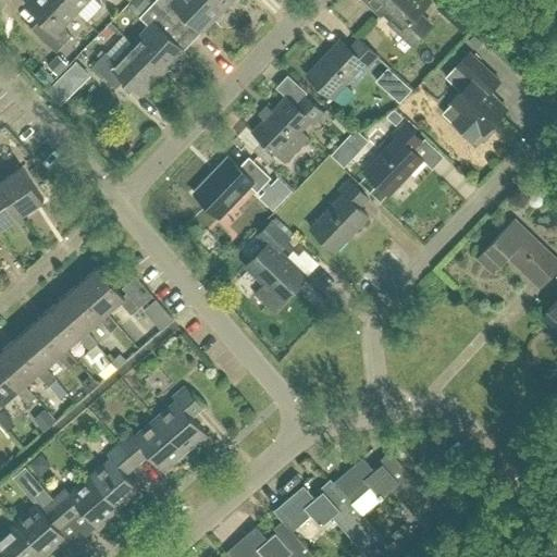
[(77,11),(65,0),(27,0),(24,3),(40,19),(32,27),(56,50),(71,35),(62,26),(77,11)]
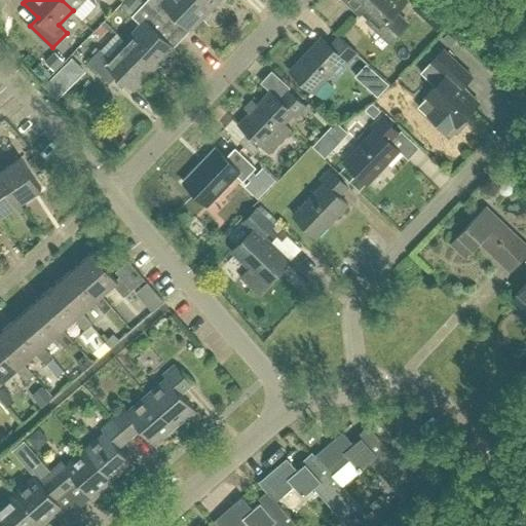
[(91,0),(96,3),(98,0),(62,0),(73,10),(82,0),(91,0)]
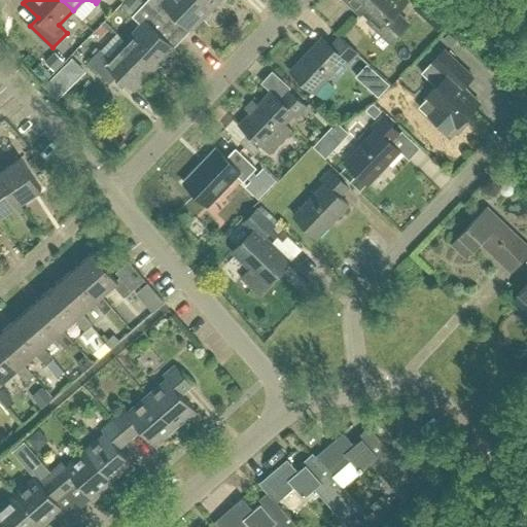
[(191,30),(211,9),(202,0),(146,0),(144,2),(167,24),(175,15),(191,30)]
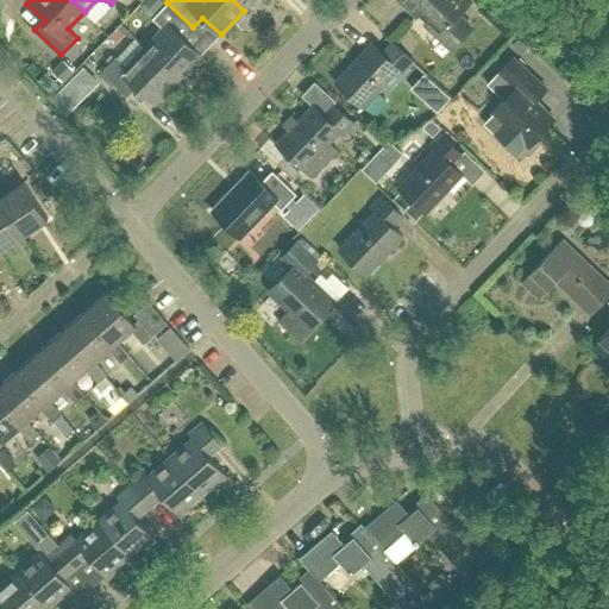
[(233,0),(244,11),(253,0),(233,0)]
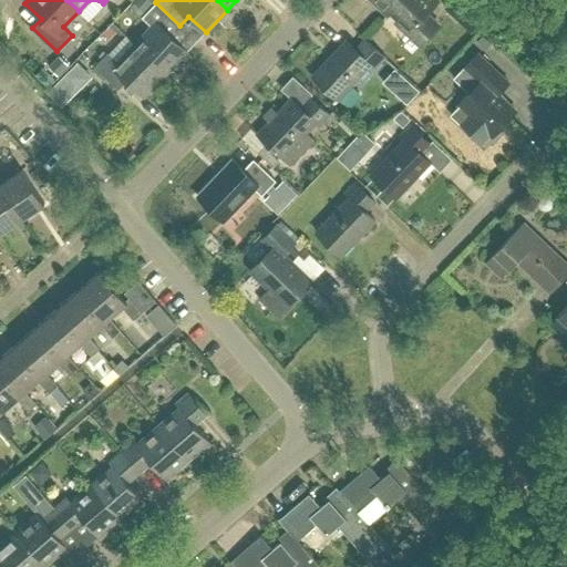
[(435,0),(371,0),(387,14),(394,7),(402,13),(395,21),(420,44),(439,24),(424,11),(435,0)]
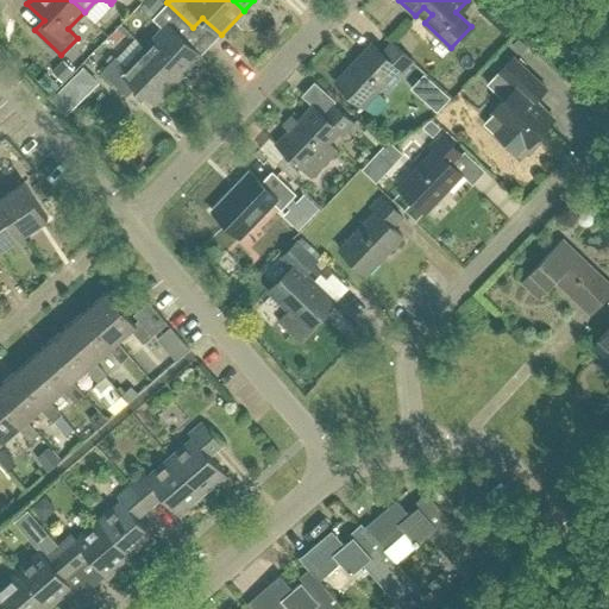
[(143,46),(179,80),(201,55),(183,38),(193,27),(167,2),(152,18),(162,26),(143,46)]
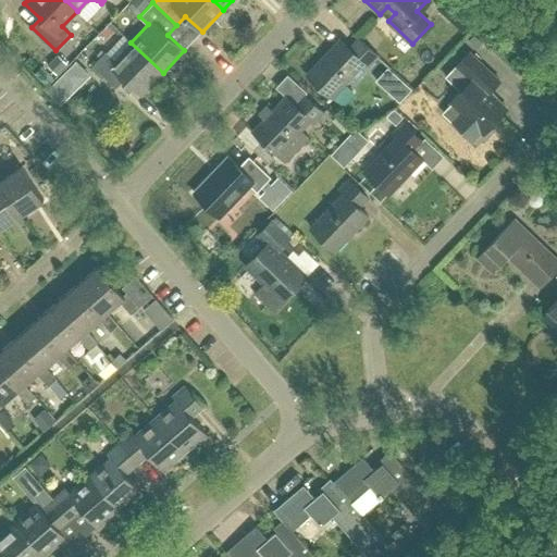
[(378,56),(359,37),(349,48),(339,38),(307,73),(332,97),(364,63),(368,66),(378,56)]
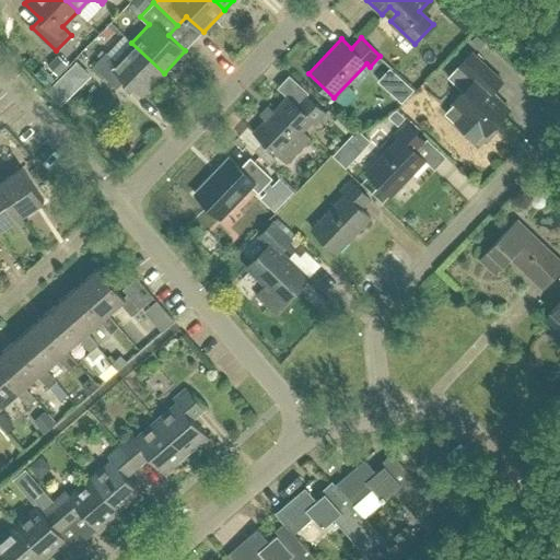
[(164,73),(131,43),(115,59),(106,51),(93,66),(116,88),(125,79),(142,95),(164,73)]
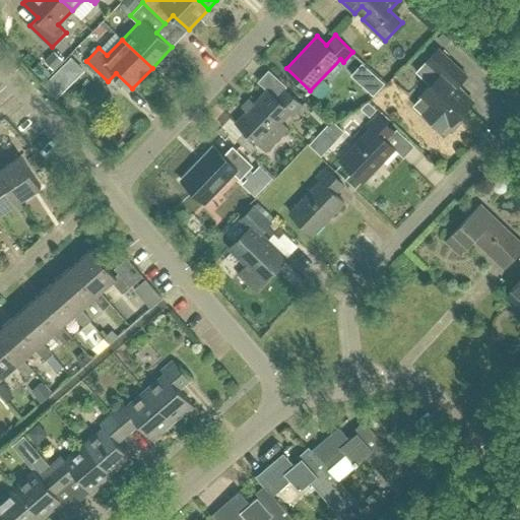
[(421,96),(413,106),(441,131),(449,122),(451,124),(472,101),(457,86),(467,75),(462,71),(438,49),(427,61),(415,73),(430,85),(420,95),(421,96)]
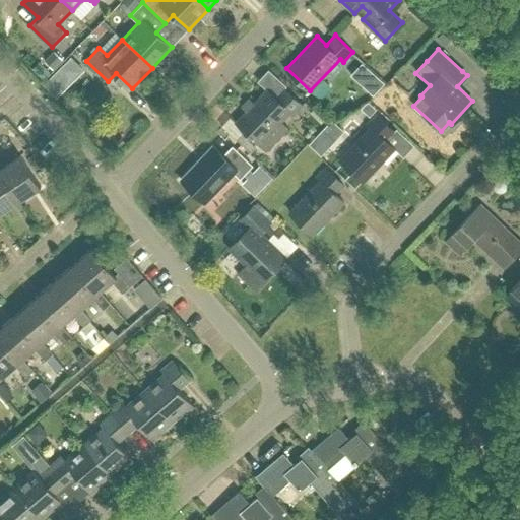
[(284,90),(271,78),(263,85),(266,88),(253,103),(250,99),(242,107),(247,111),(236,122),(265,149),(287,127),(281,121),(288,112),(293,116),(303,106),(285,89),(284,90)]
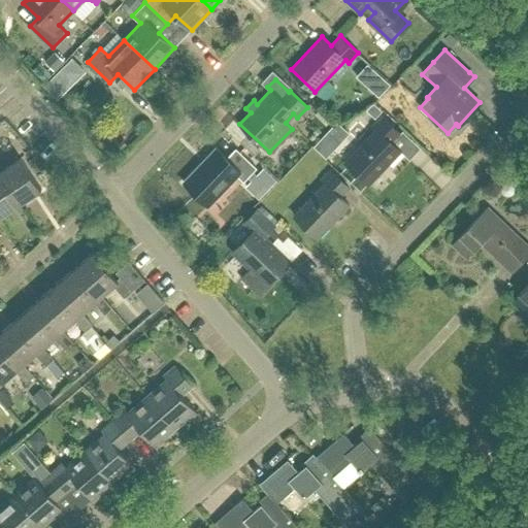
[(400,133),(382,117),(373,126),(376,129),(345,161),(369,184),(400,151),(391,142),(400,133)]
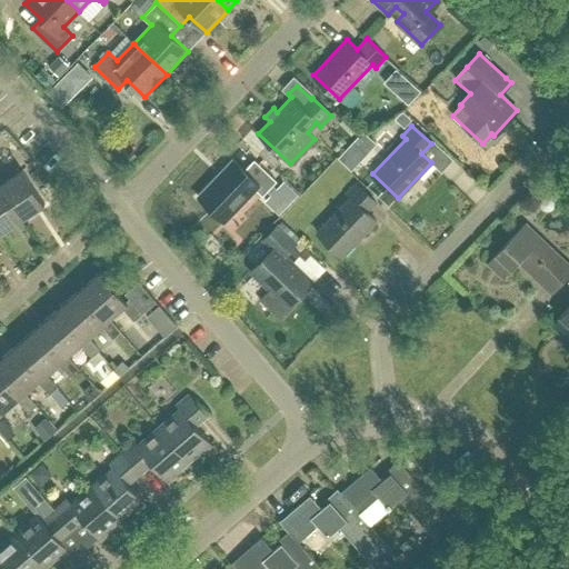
[(348,155),(359,168),(372,156),(360,142),(348,155)]
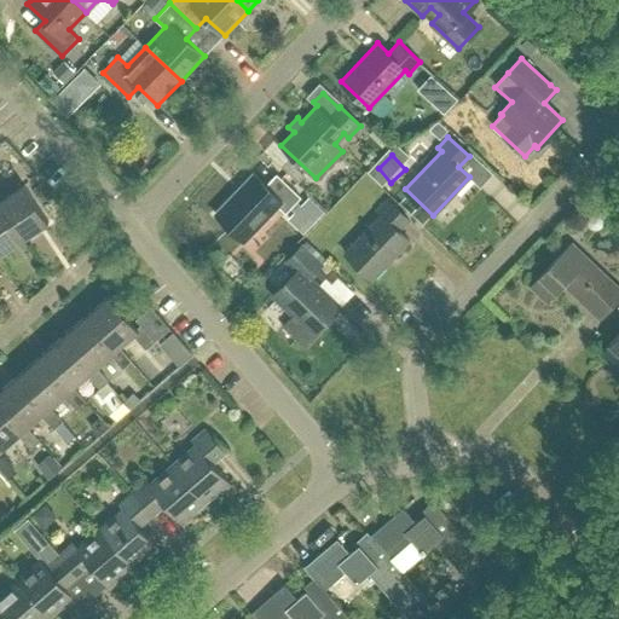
[(301,196),(277,173),(265,185),(254,173),(215,214),(243,241),(277,206),(285,213),(301,196)]
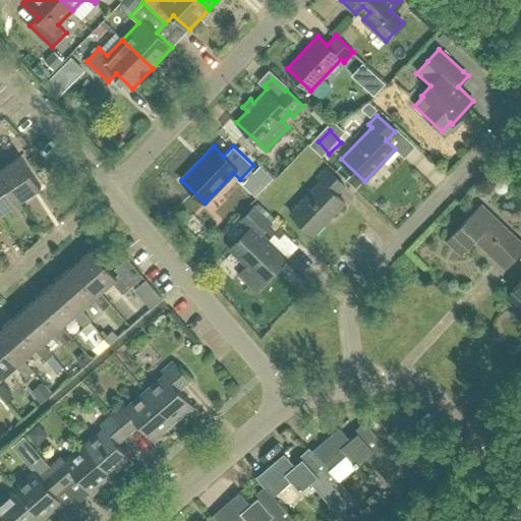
[(0,172),(19,201),(41,186),(20,155),(3,167),(0,162),(0,172)]
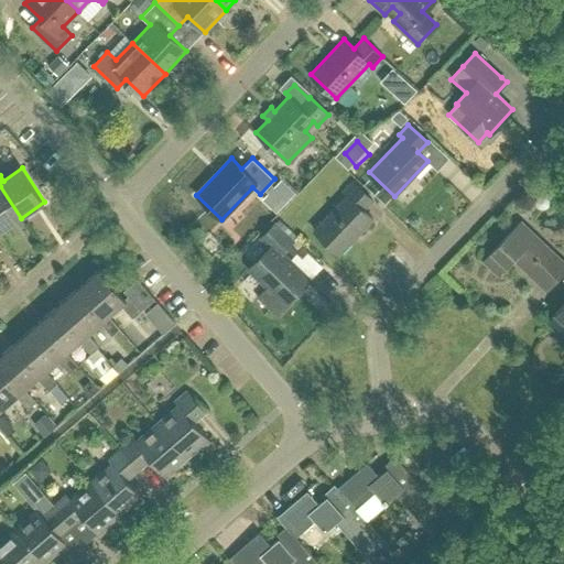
[(283,180),(269,193),(283,207),(296,193),(283,180)]
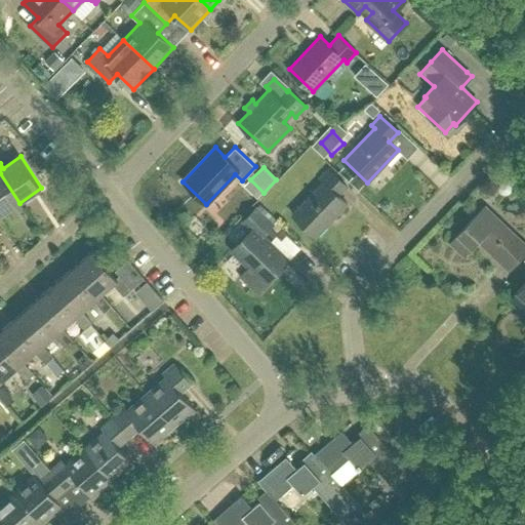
[(347,186),(329,169),(320,178),(323,182),(292,214),(316,236),(347,203),(338,195),(347,186)]
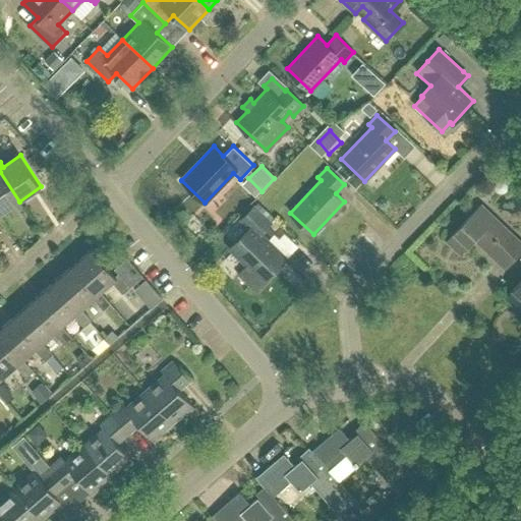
[(0,172),(0,214),(19,201),(0,172)]
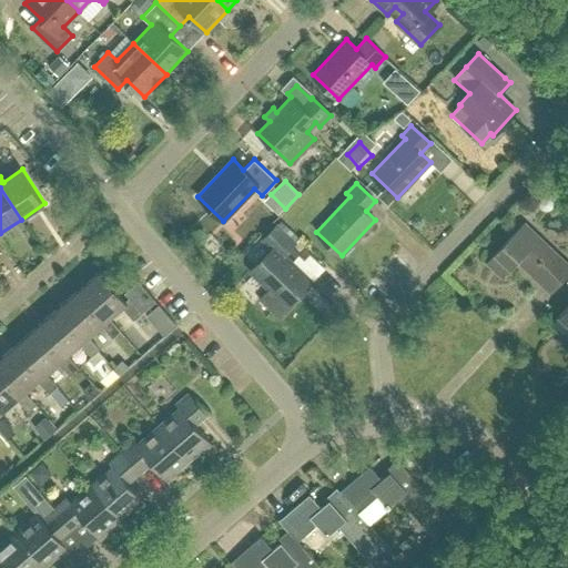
[(567,273),(567,262),(524,221),(486,262),(501,277),(517,261),(550,293),(567,273)]
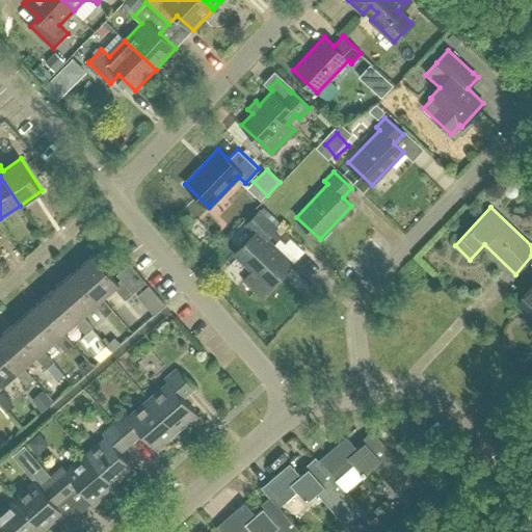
[(277,225),(260,209),(245,223),(254,232),(234,253),(256,273),(247,283),(261,296),(293,263),(266,238),(277,225)]
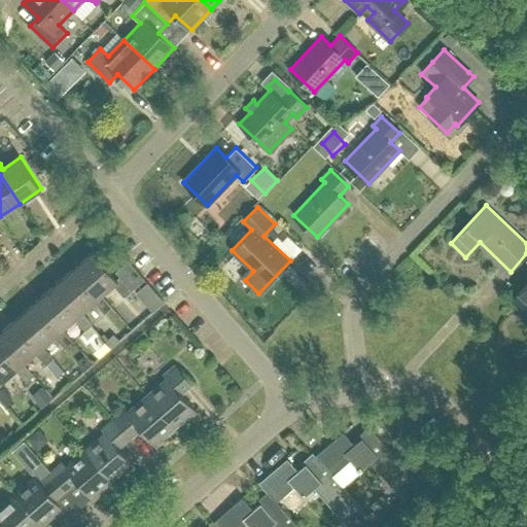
[(125,296),(132,289),(120,276),(117,279),(93,251),(73,269),(99,297),(102,294),(113,284),(125,296)]
